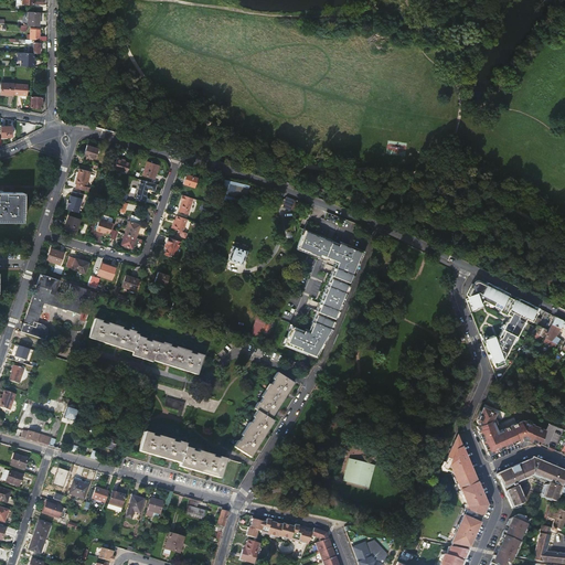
[(28,12),(28,25),(39,27),(39,13),(28,12)]
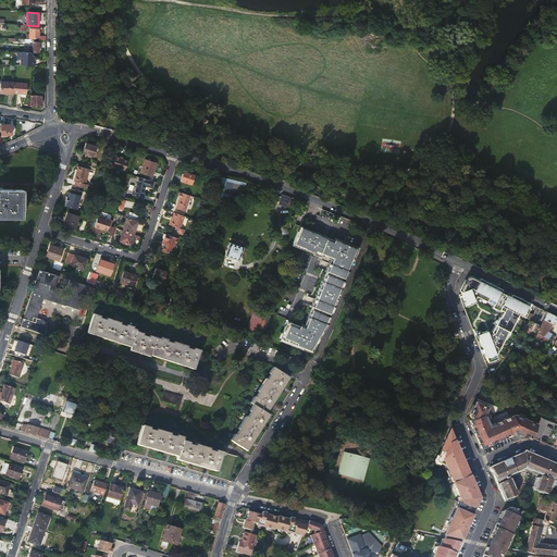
[(38,39),(38,36),(38,29),(37,29),(37,27),(29,27),(29,38),(33,38),(33,39),(38,39)]
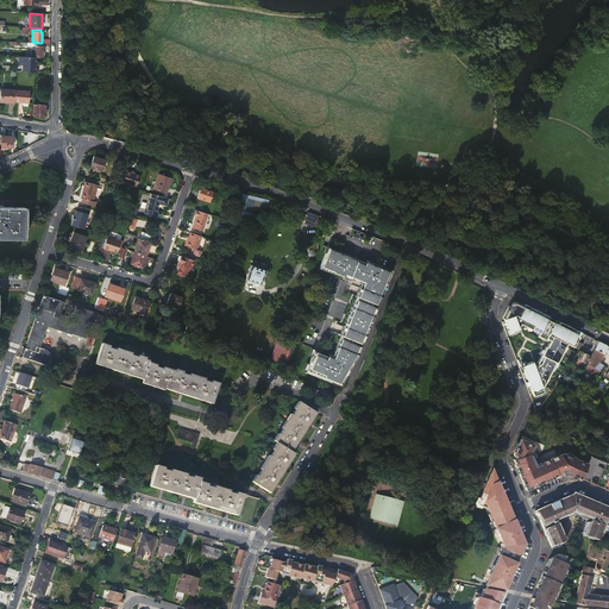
[(37,58),(19,57),(18,64),(22,66),(22,70),(37,70),(37,66),(36,66),(37,58)]
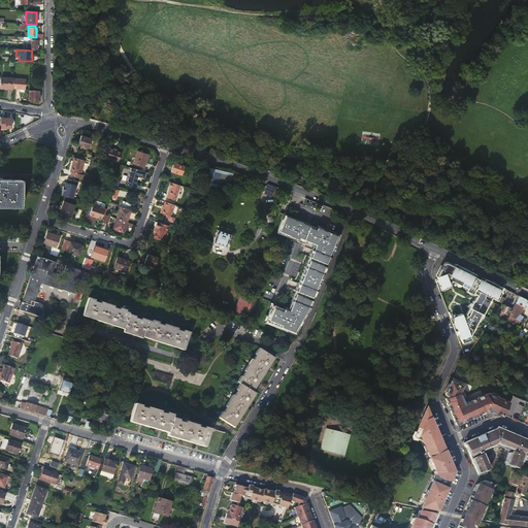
[(0,89),(12,89),(12,77),(1,77),(0,89)]
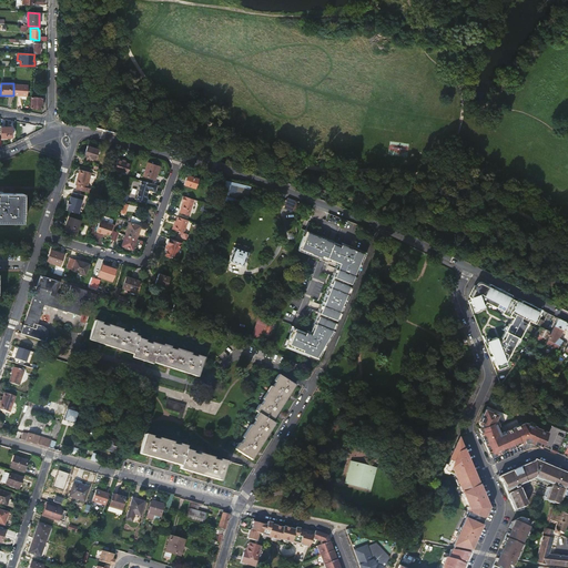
[(28,84),(13,83),(13,95),(27,95),(28,84)]
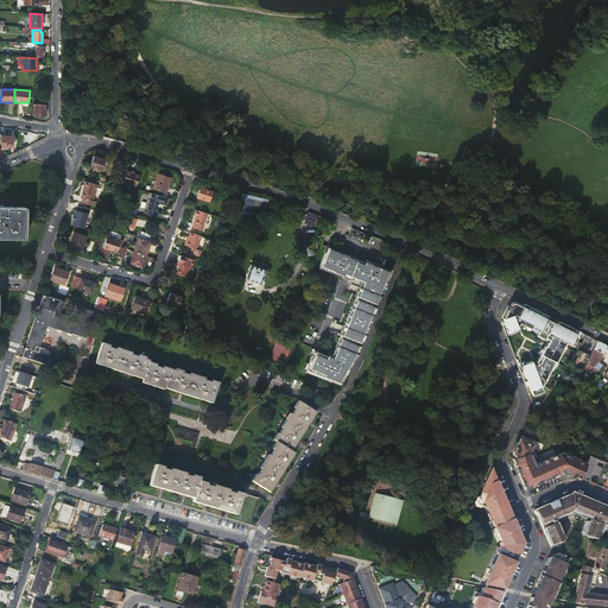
[(45,105),(33,105),(32,115),(45,116),(45,105)]
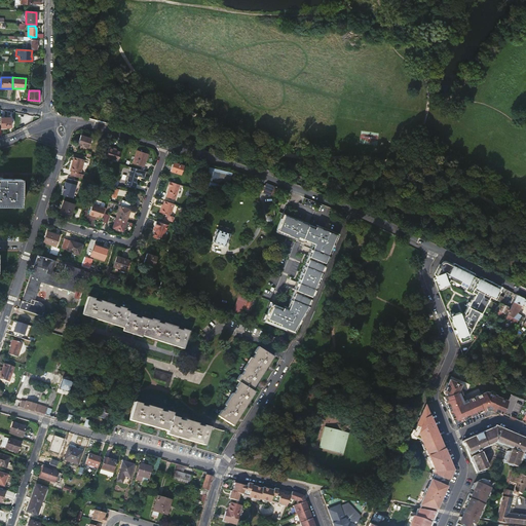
[(10,117),(0,118),(1,126),(1,127),(11,126),(10,117)]
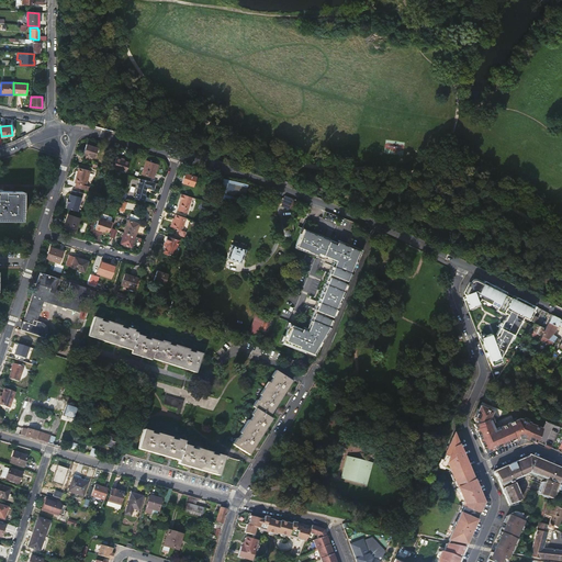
[(92,158),(96,148),(85,145),(82,155),(92,158)]
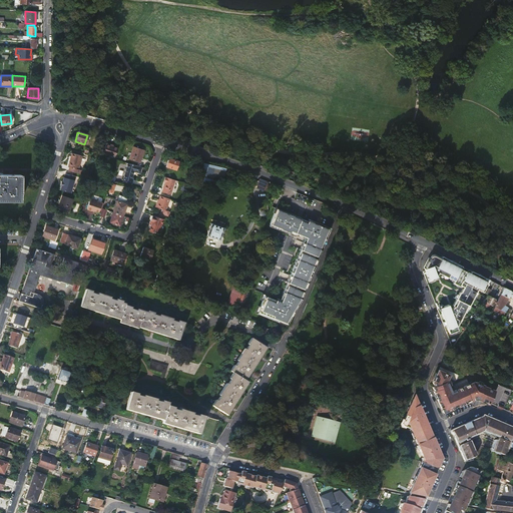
[(111,143),(106,142),(103,152),(114,156),(117,147),(113,145),(110,144),(111,143)]
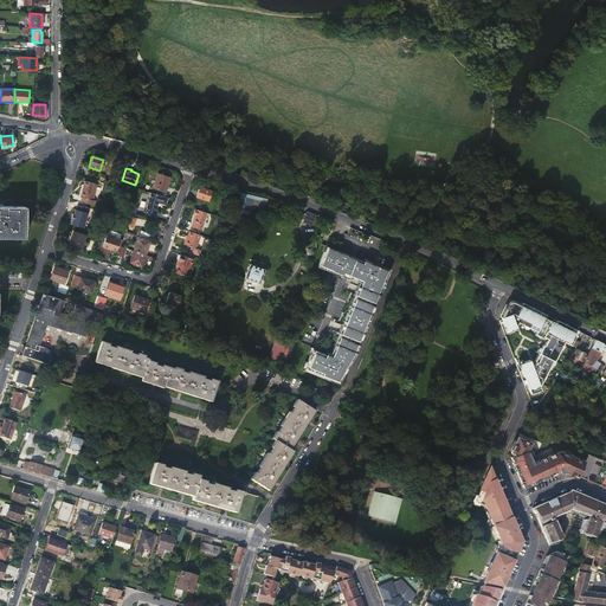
[(154,188),(163,191),(165,186),(167,186),(171,178),(158,174),(154,188)]
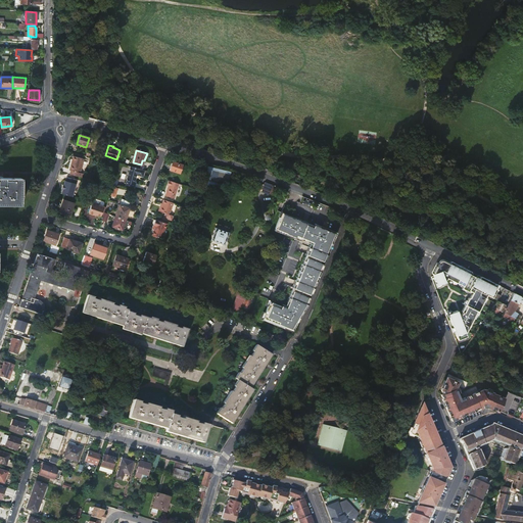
[(70,171),(69,174),(81,177),(82,174),(80,173),(84,158),(73,155),(68,170),(70,171)]
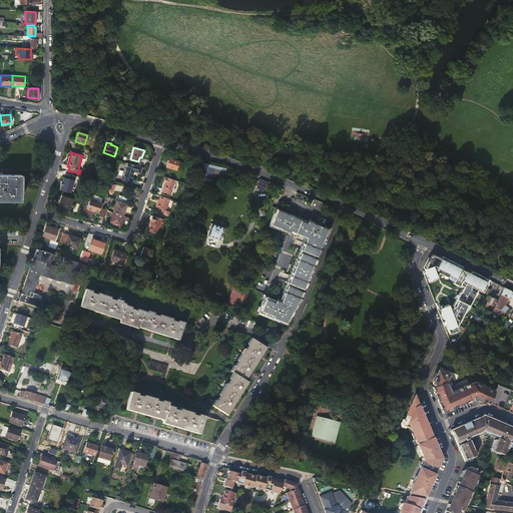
[(169,158),(167,163),(169,163),(168,167),(175,170),(178,161),(169,158)]
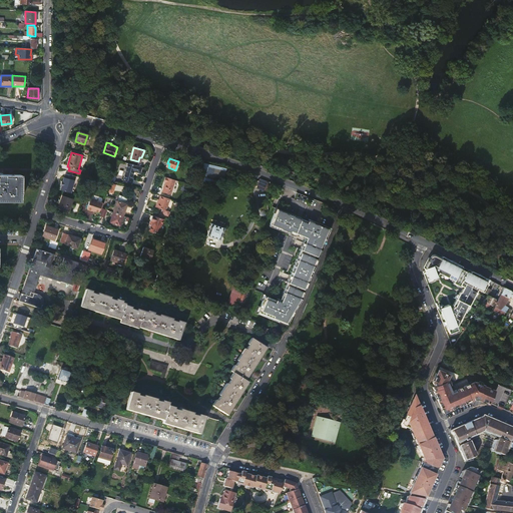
[(139,172),(141,166),(127,162),(122,180),(131,183),(132,178),(131,177),(133,170),(139,172)]
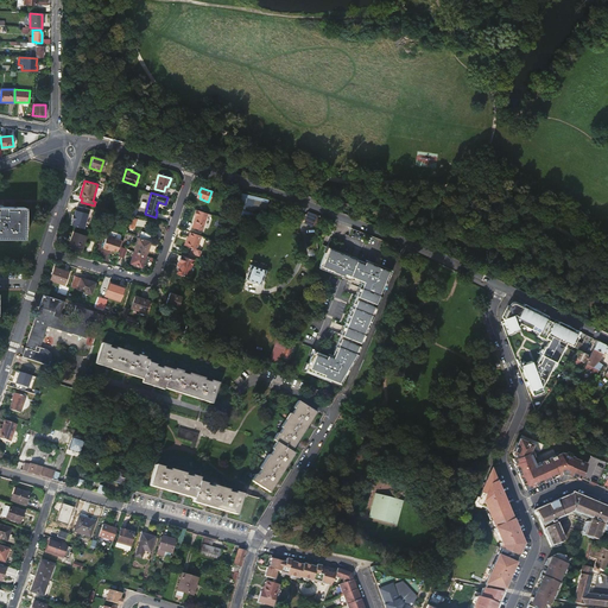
[(266,213),(268,198),(239,192),(236,207),(266,213)]
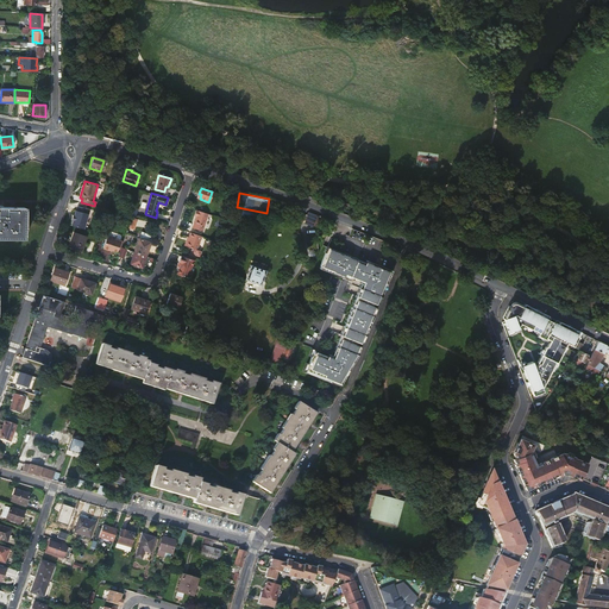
[(5,207),(0,206),(0,238),(25,238),(25,230),(23,230),(23,207),(5,207)]
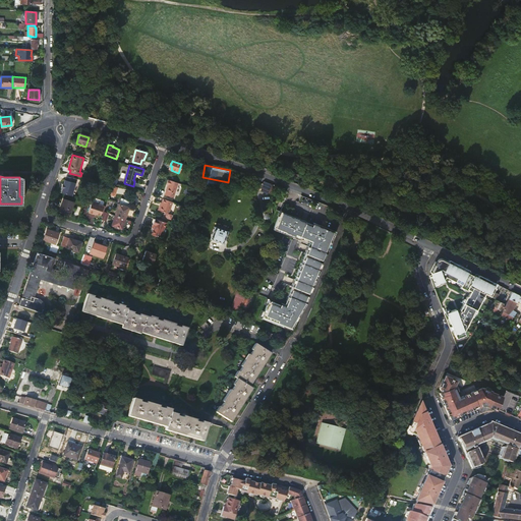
[(61,192),(71,195),(76,178),(66,176),(65,180),(64,179),(63,184),(62,188),(61,192)]
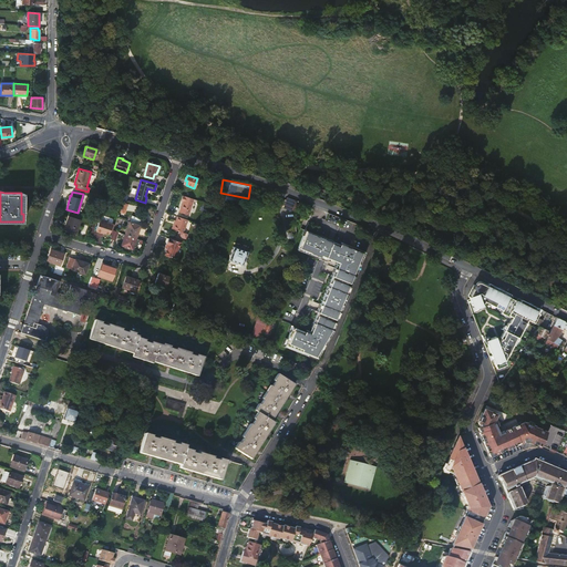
[(189,213),(195,198),(183,195),(181,200),(183,200),(179,209),(189,213)]
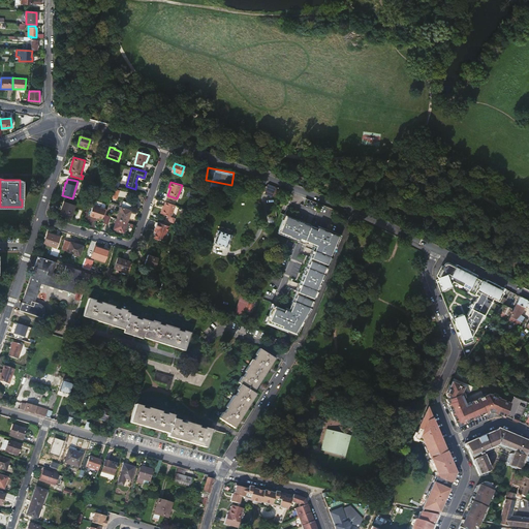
[(275,196),(278,187),(268,184),(265,192),(275,196)]
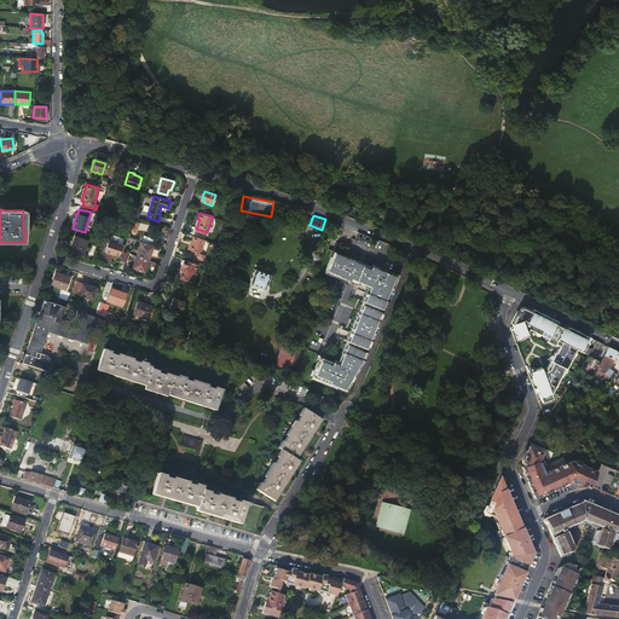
[(145,236),(149,226),(137,221),(133,231),(145,236)]
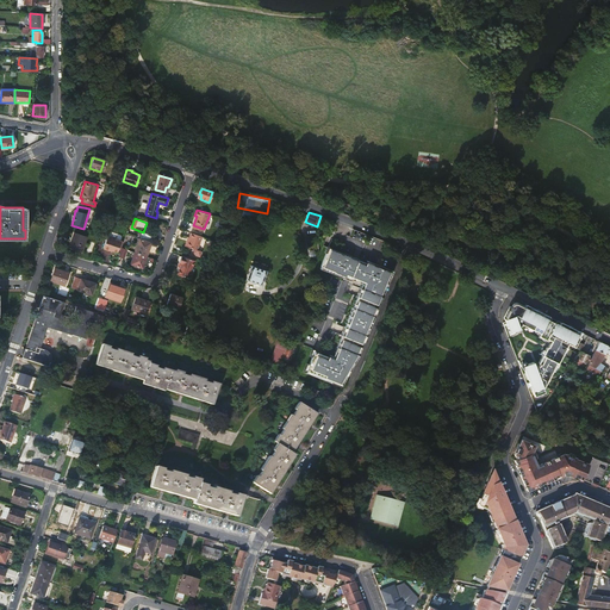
[(190,237),(186,246),(198,250),(203,236),(191,232),(190,237)]
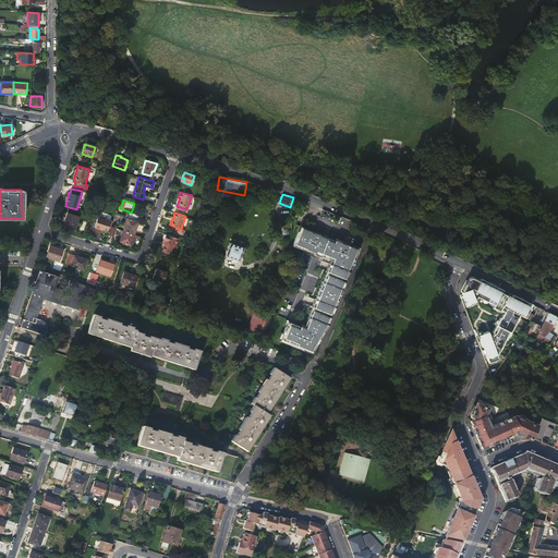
[(67,214),(64,221),(67,222),(65,227),(74,230),(77,217),(67,214)]
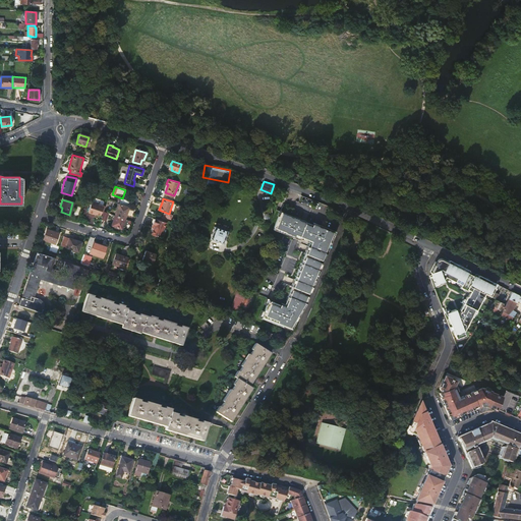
[(101,214),(104,204),(100,203),(100,204),(94,201),(91,210),(92,212),(94,213),(95,212),(98,213),(101,214)]
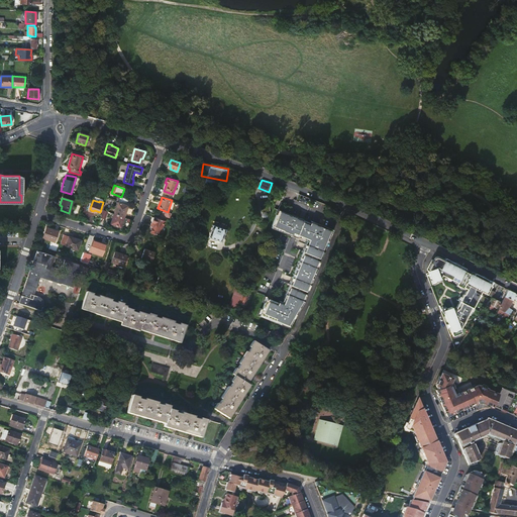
[(118,203),(115,213),(124,216),(128,207),(118,203)]
